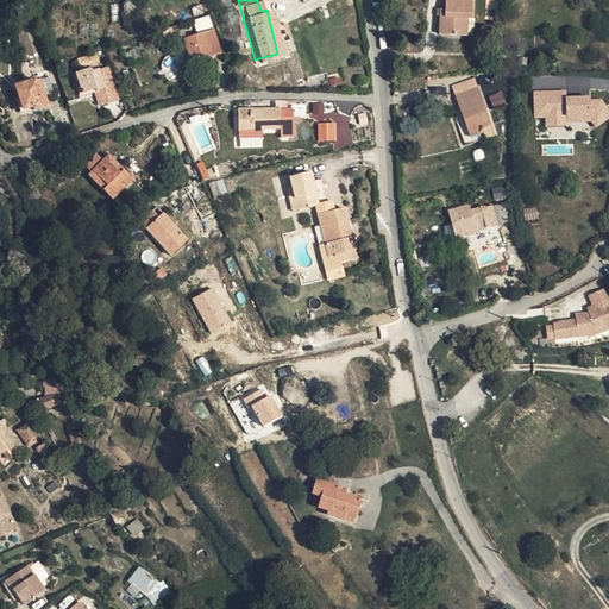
[(433,18),(427,18),(427,37),(454,39),(454,20),(459,20),(460,0),(434,0),(434,11),(433,18)]
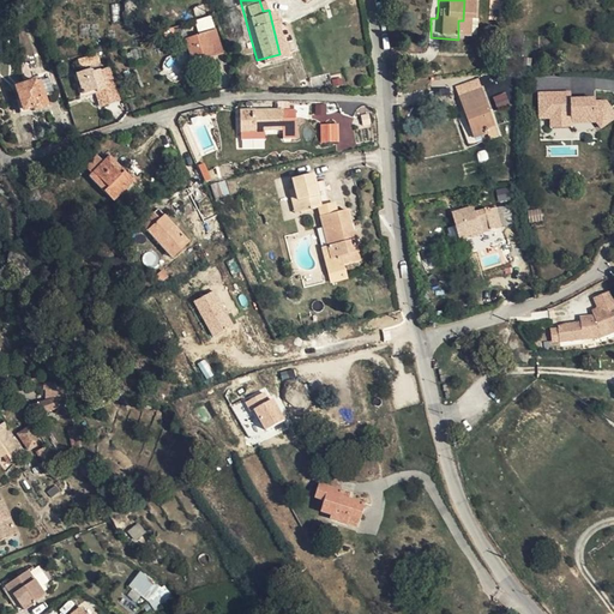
[(186,60),(214,50),(206,29),(179,37),(186,60)]
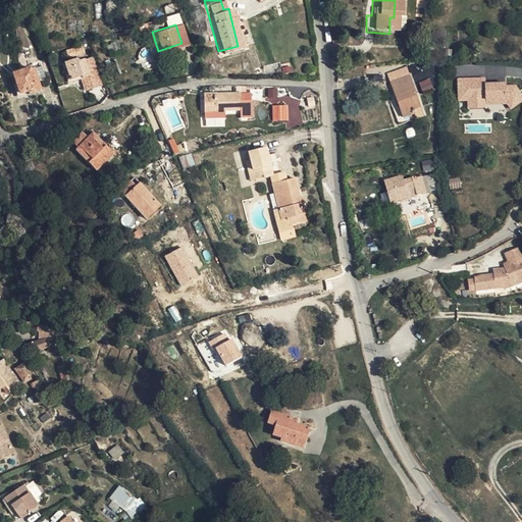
[(85,50),(82,43),(65,48),(66,50),(63,51),(65,56),(85,50)]
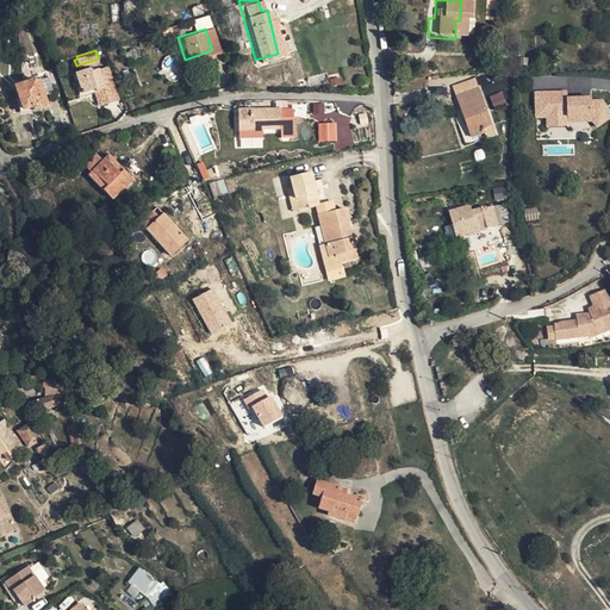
[(83,88),(106,82),(103,69),(97,69),(92,68),(80,70),(83,88)]
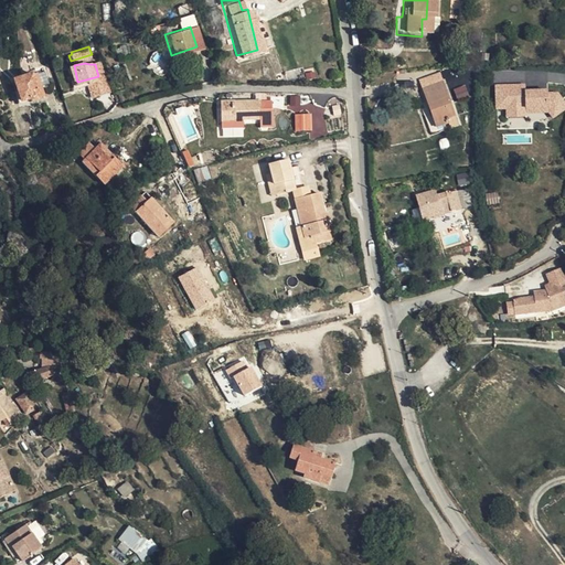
[(25,102),(35,99),(28,72),(11,77),(17,99),(24,97),(25,102)]
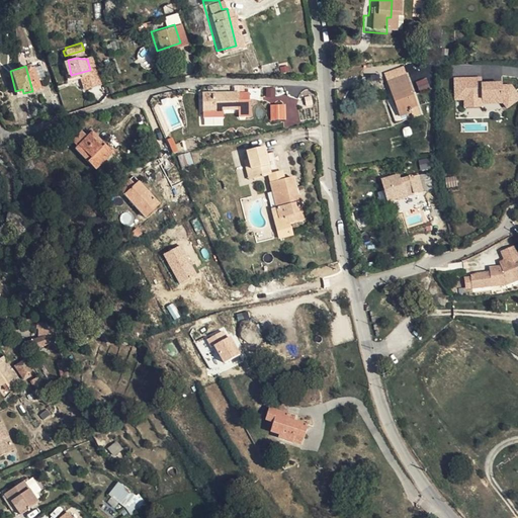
[(453,77),(453,100),(463,100),(463,106),(517,105),(517,81),(482,82),(482,76),(453,77)]
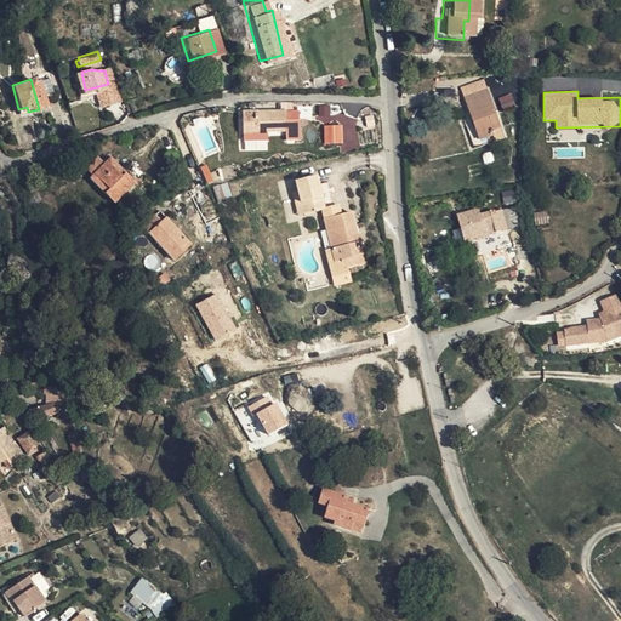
[(451,101),(456,113),(467,142),(480,137),(479,132),(488,130),(473,92),(451,101)]
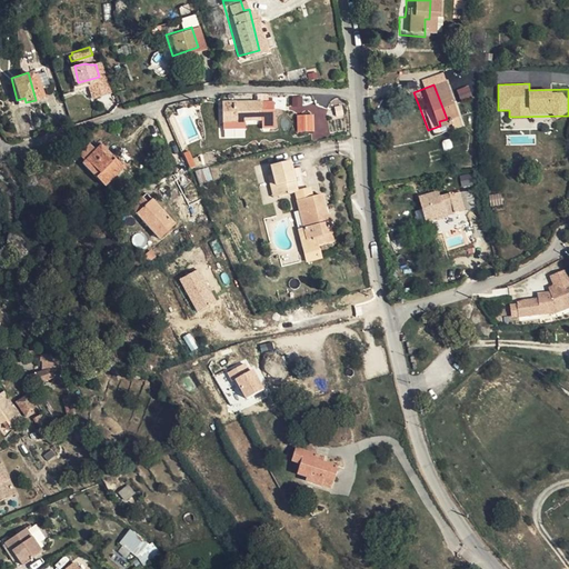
[(457,90),(460,99),(471,96),(468,86),(457,90)]
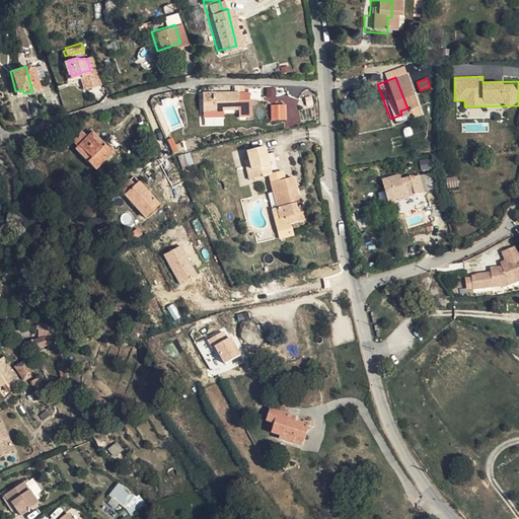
[(284,127),(299,126),(299,96),(276,96),(276,87),(266,87),(266,102),(270,102),(271,121),(284,121),(284,127)]
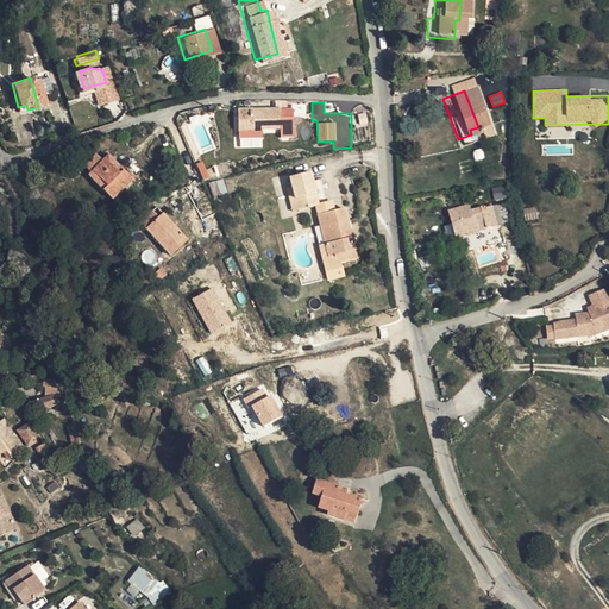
[(232,111),(232,130),(248,131),(276,131),(276,111),(232,111)]
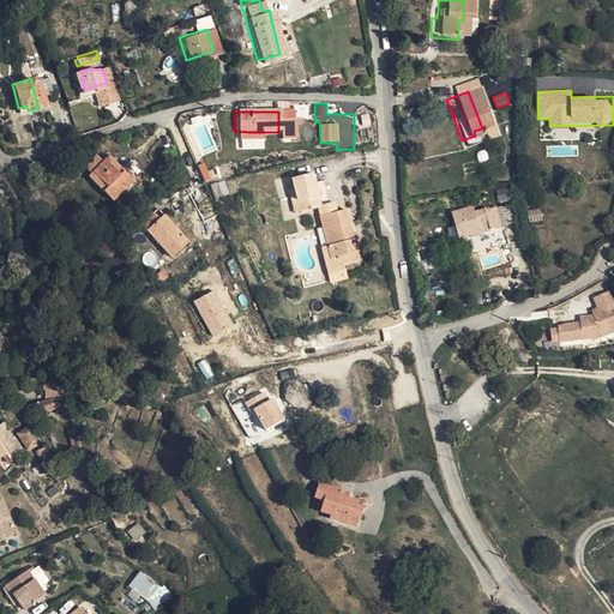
[(122,179),(101,156),(94,162),(86,154),(77,164),(83,170),(79,174),(103,199),(122,179)]
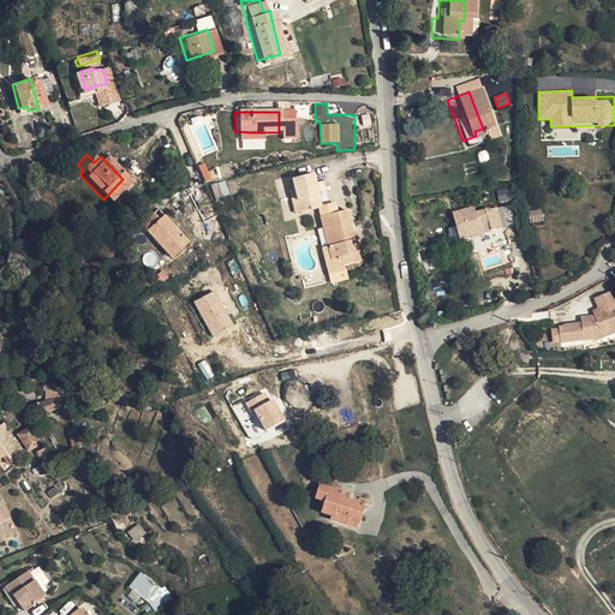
[(286,209),(294,208),(306,206),(300,172),(280,175),(281,186),(286,209)]
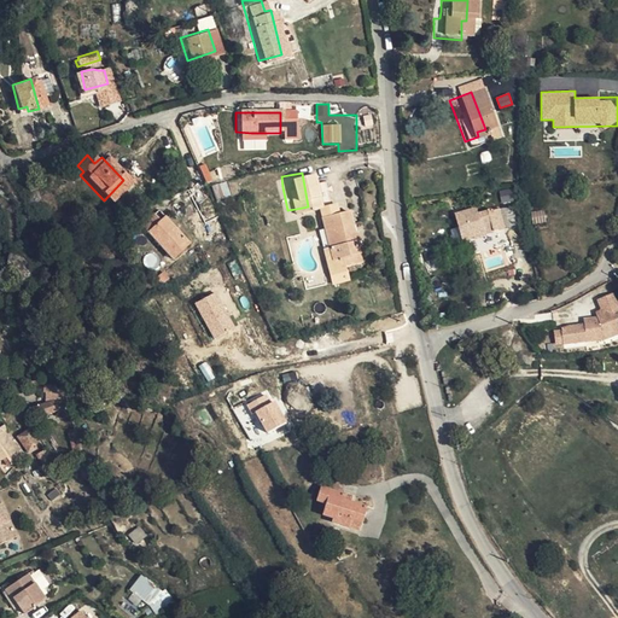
[(278,188),(281,211),(287,210),(283,187),(278,188)]
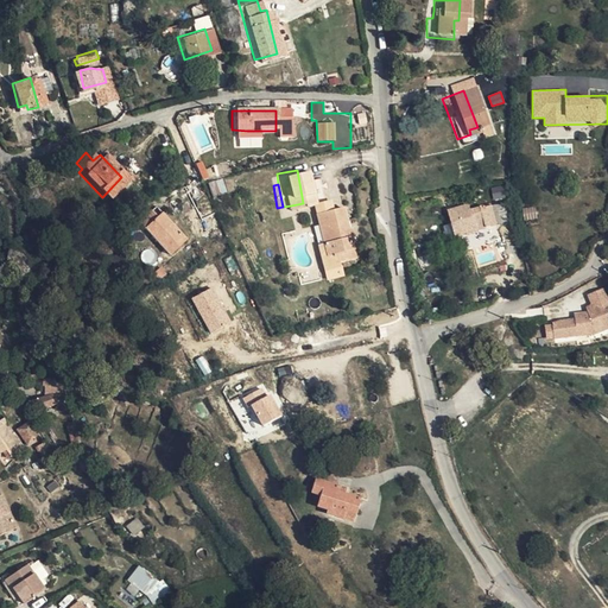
[(273,209),(276,220),(292,215),(291,206),(283,207),(277,208),(273,209)]
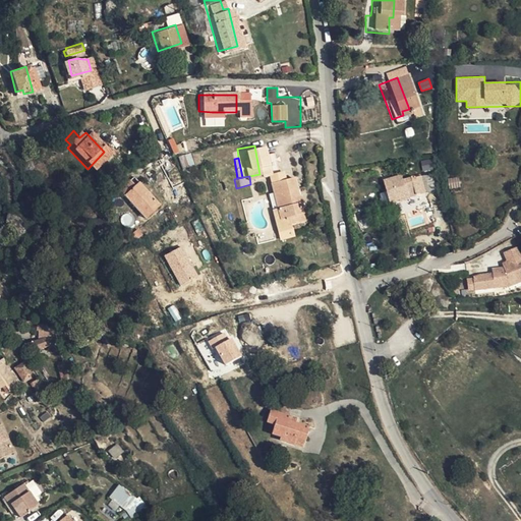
[(399,197),(417,193),(414,177),(407,178),(407,176),(394,178),(399,197)]
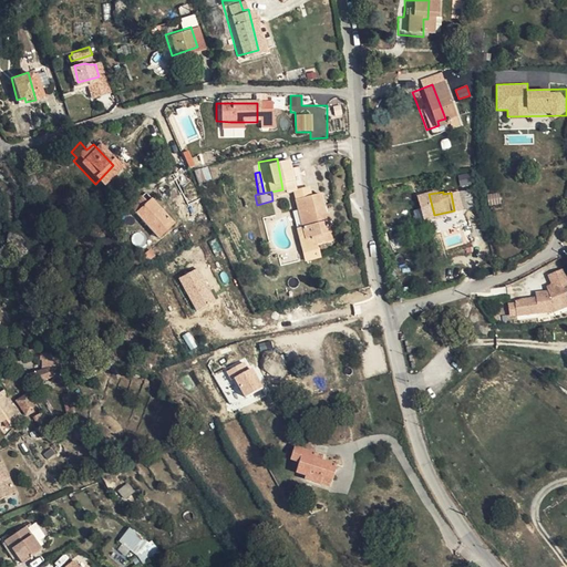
[(165,220),(143,197),(138,202),(132,195),(122,205),(151,235),(165,220)]
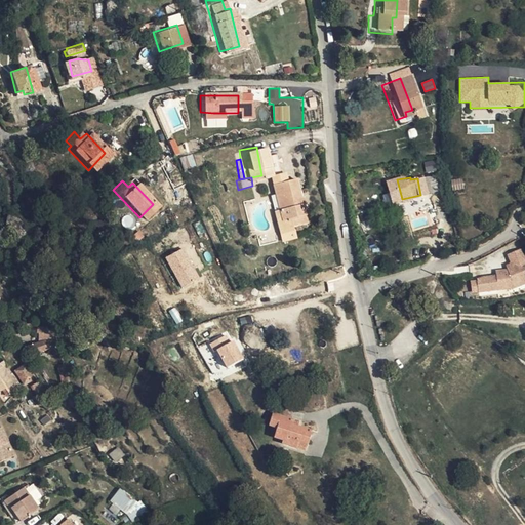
[(246,226),(243,214),(237,215),(242,237),(254,235),(254,232),(252,225),(246,226)]
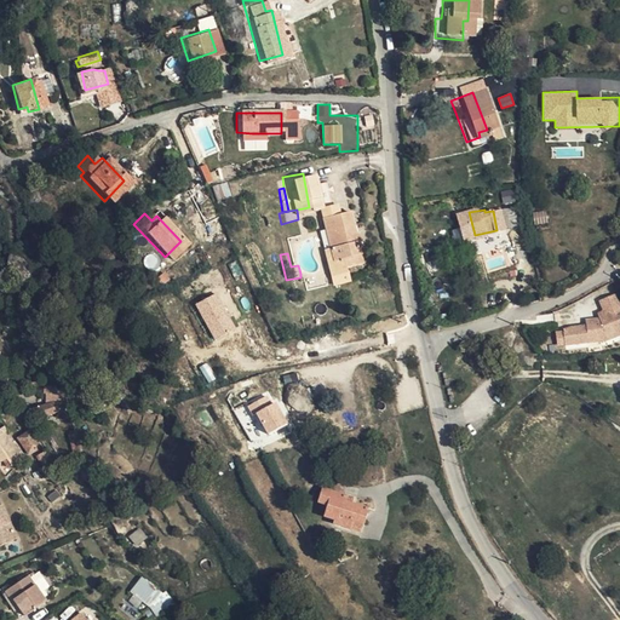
[(213,340),(236,329),(218,292),(195,303),(213,340)]
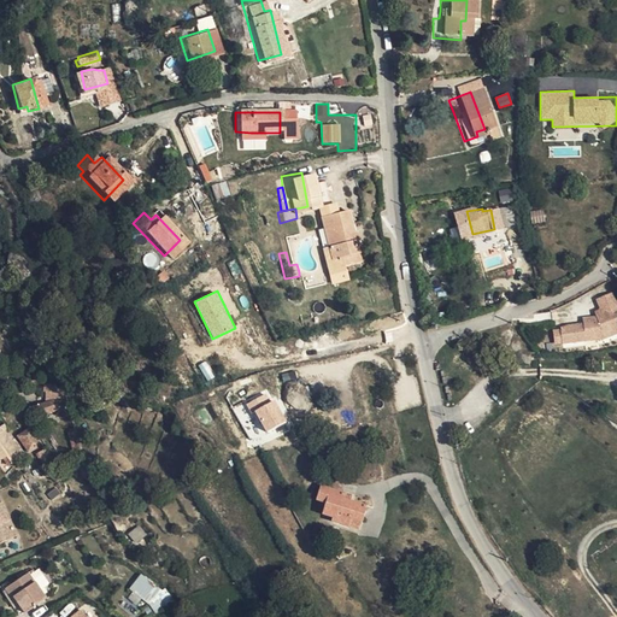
[(612,333),(604,292),(589,298),(594,310),(587,313),(589,318),(587,318),(587,323),(576,323),(576,324),(557,327),(552,329),(554,345),(599,339),(612,333)]
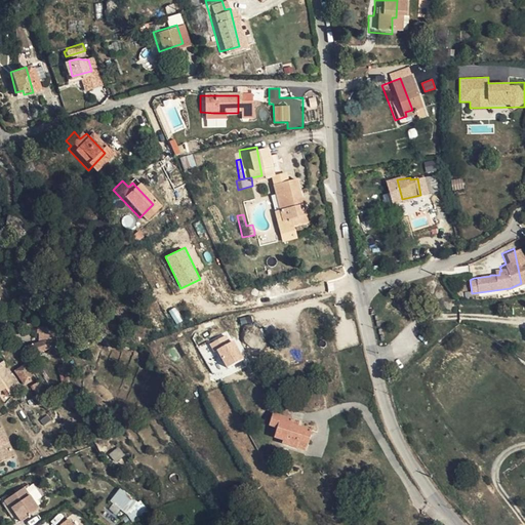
[(514,248),(521,283),(524,281),(524,279),(520,267),(522,266),(514,248)]
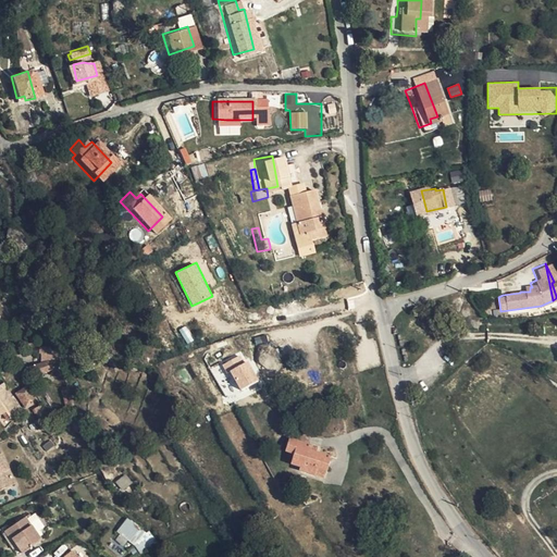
[(47,351),(44,353),(31,358),(34,368),(49,362),(51,362),(47,351)]
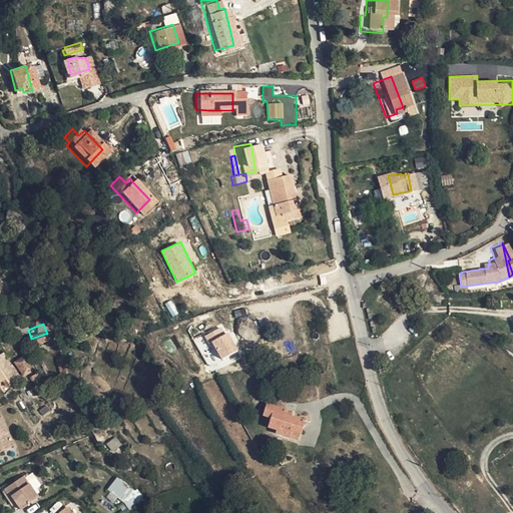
[(206,335),(220,361),(237,351),(223,325),(206,335)]
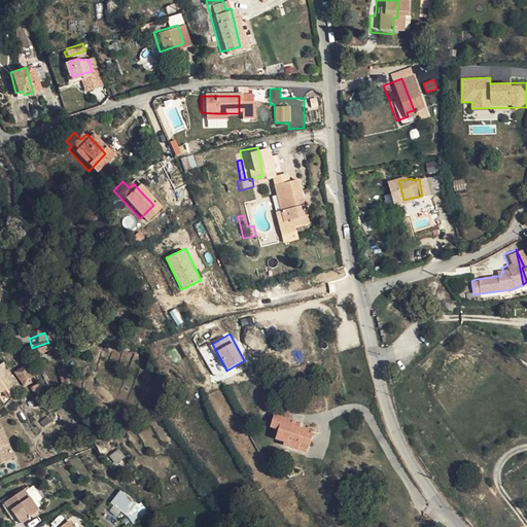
[(0,393),(5,390),(19,382),(1,356),(0,356),(0,393)]
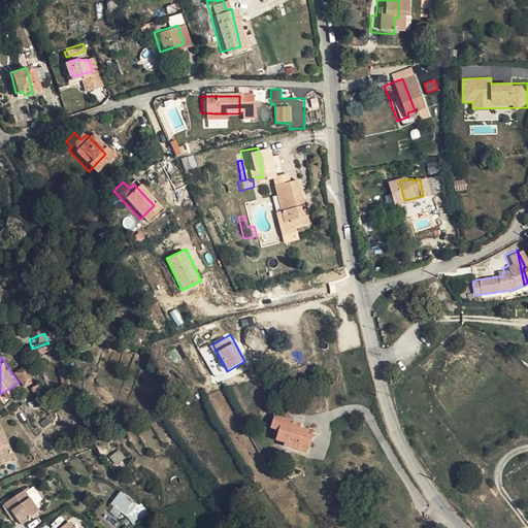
[(33,373),(24,360),(13,367),(22,381),(33,373)]
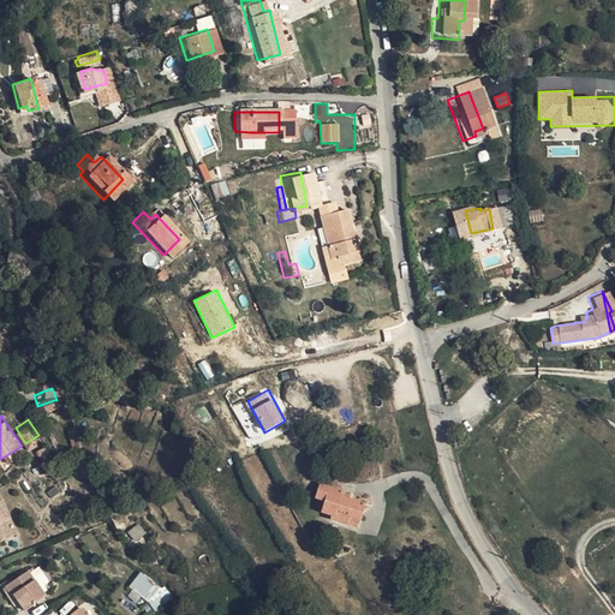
[(34,445),(39,452),(47,447),(42,440),(34,445)]
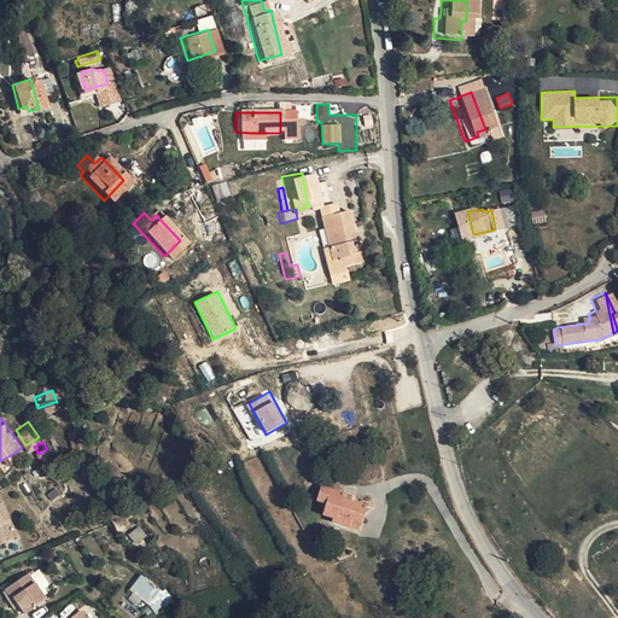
[(47,449),(39,454),(42,460),(51,455),(47,449)]
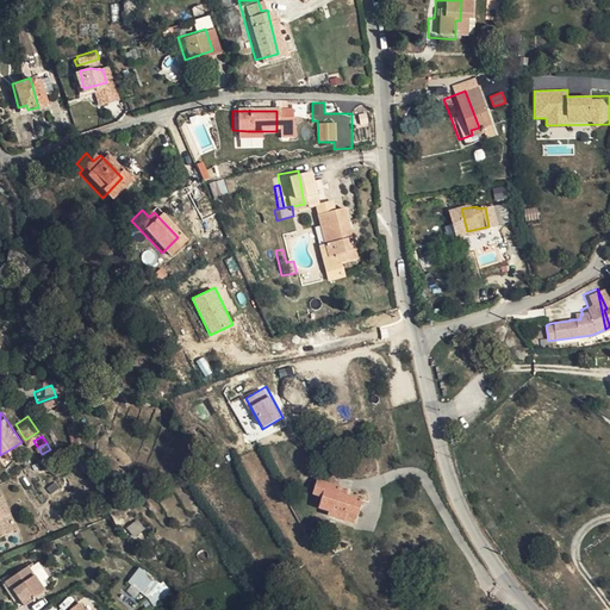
[(349,495),(331,487),(327,486),(328,481),(304,474),(300,486),(310,490),(306,500),(317,504),(317,508),(342,516),(349,495)]
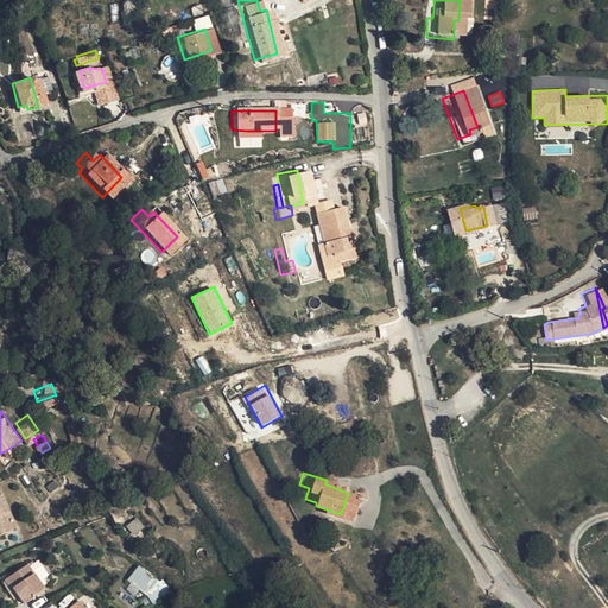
[(0,524),(16,515),(0,488),(0,524)]
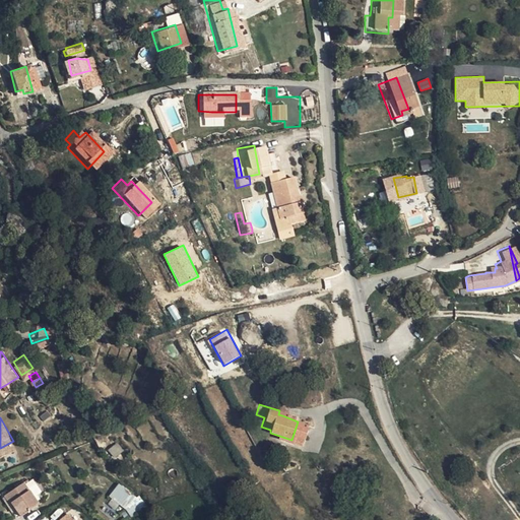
[(41,493),(25,471),(6,483),(11,492),(13,491),(23,504),(41,493)]
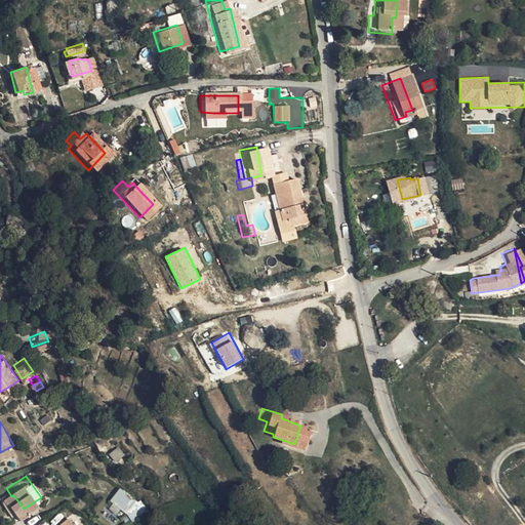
[(133,521),(146,508),(121,487),(109,500),(133,521)]
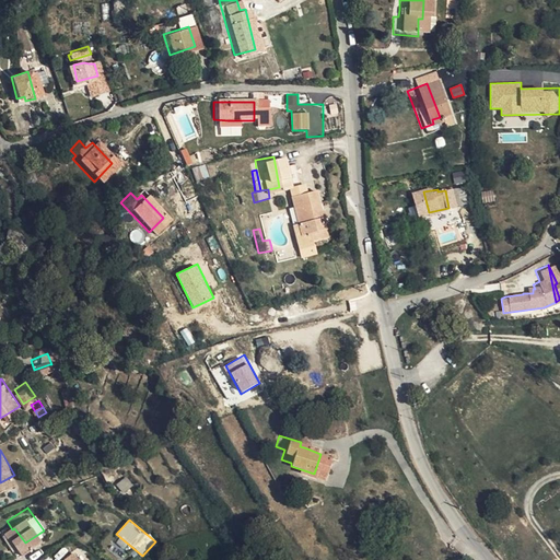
[(74,559),(67,546),(51,555),(54,559),(74,559)]
